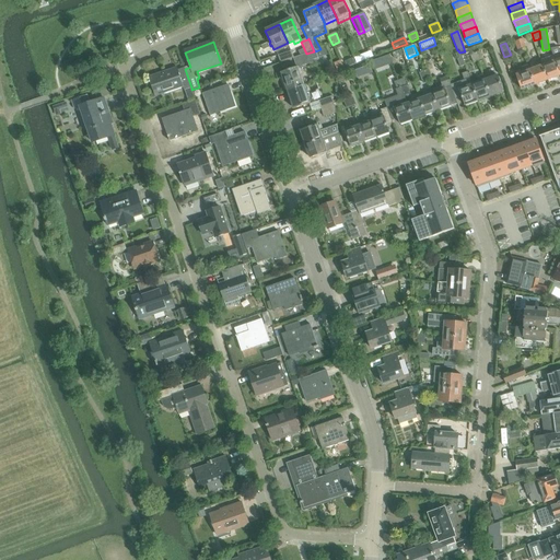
[(473,62),(478,60),(474,48),(465,51),(459,53),(462,57),(469,54),(473,62)]
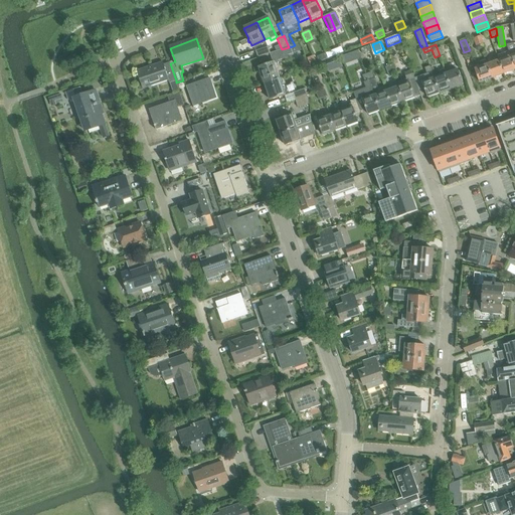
[(259,67),(264,84),(280,78),(275,63),(282,60),(281,58),(293,54),(290,47),(290,46),(289,47),(282,49),(282,50),(270,54),(273,63),(259,67)]
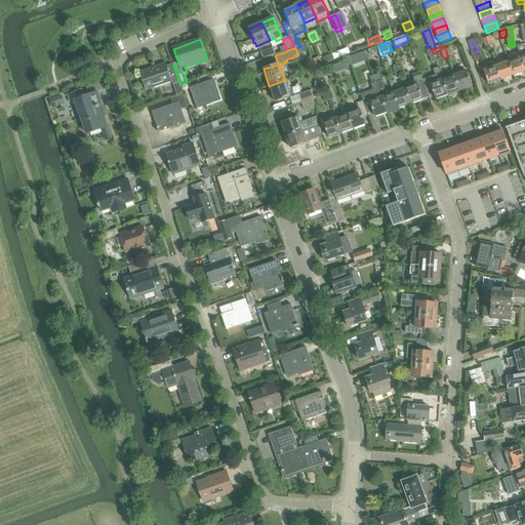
[(263,58),(275,54),(272,48),(260,53),(263,58)]
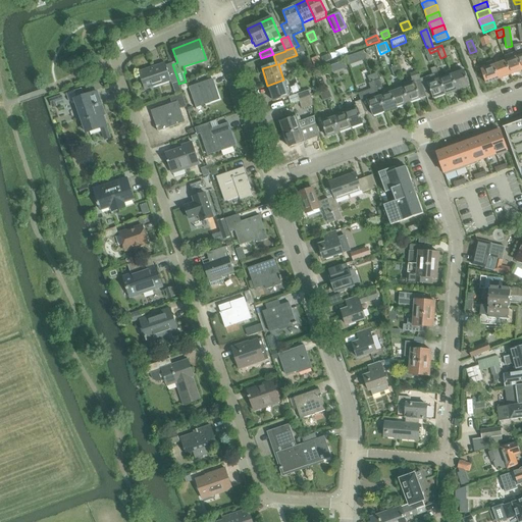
[(332,59),(348,53),(346,48),(330,55),(332,59)]
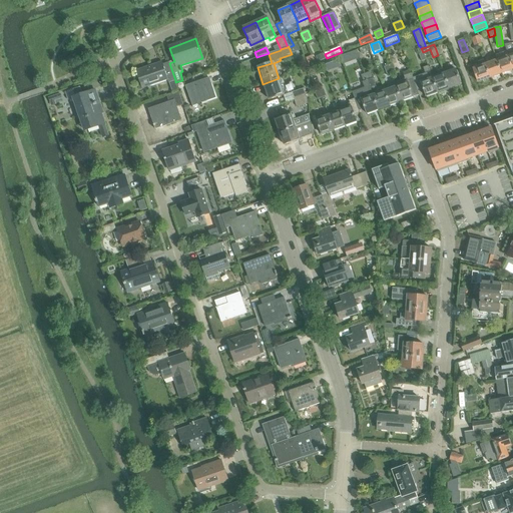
[(357,51),(352,53),(354,60),(360,58),(357,51)]
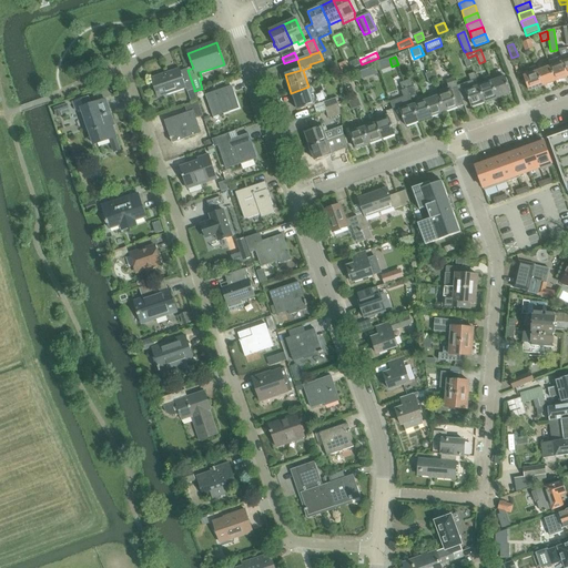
[(550,67),(556,82),(567,77),(567,70),(565,62),(564,62),(561,57),(549,62),(550,67)]
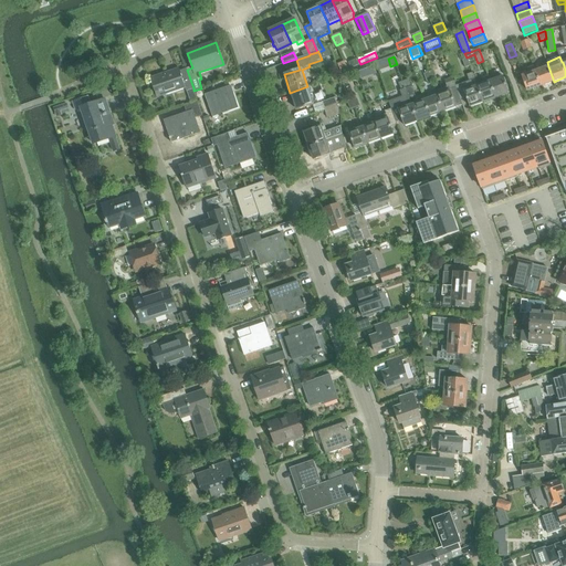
[(344,62),(337,64),(342,72),(348,70),(344,62)]
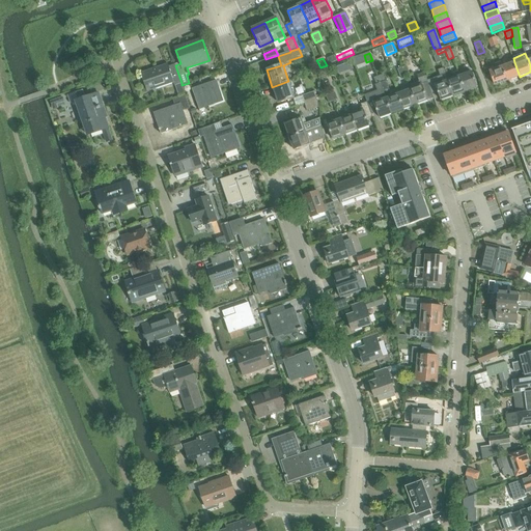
[(351,62),(336,67),(339,75),(354,70),(351,62)]
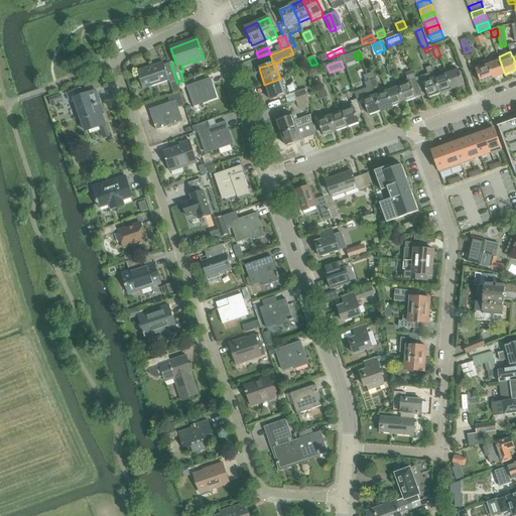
[(481,83),(493,79),(488,66),(487,60),(481,62),(483,68),(477,70),(481,83)]
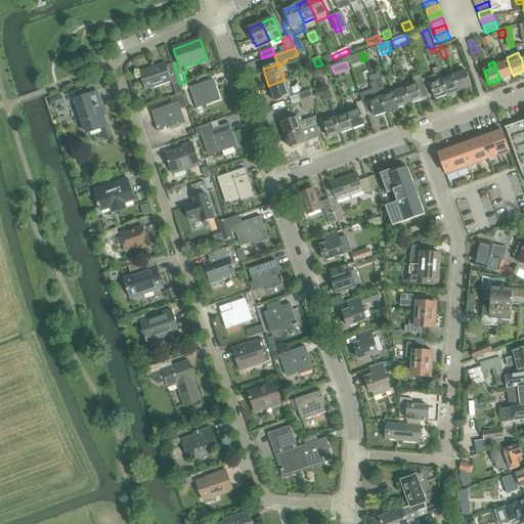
[(508,61),(495,67),(500,80),(513,76),(508,61)]
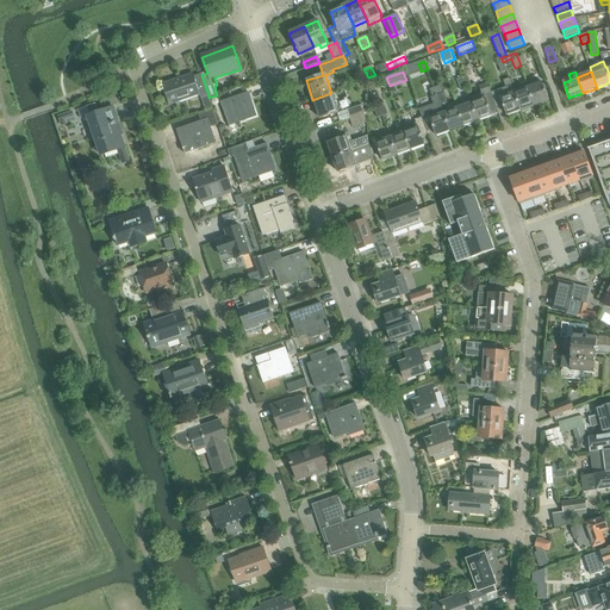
[(169,106),(199,97),(200,99),(209,97),(209,95),(201,75),(194,78),(193,74),(162,85),(169,106)]
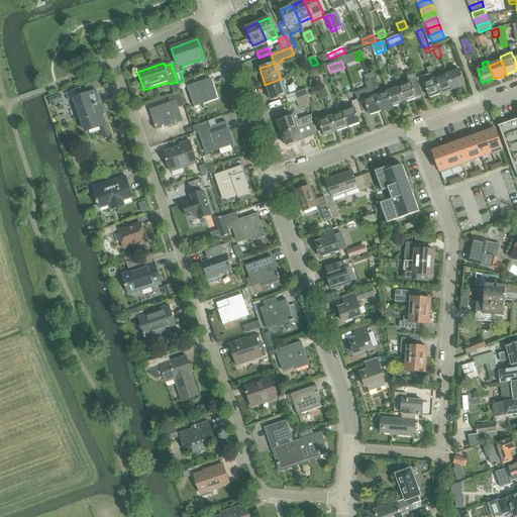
[(429,97),(441,93),(436,79),(435,79),(434,74),(431,67),(427,69),(429,75),(422,77),(416,79),(421,91),(426,89),(429,97)]
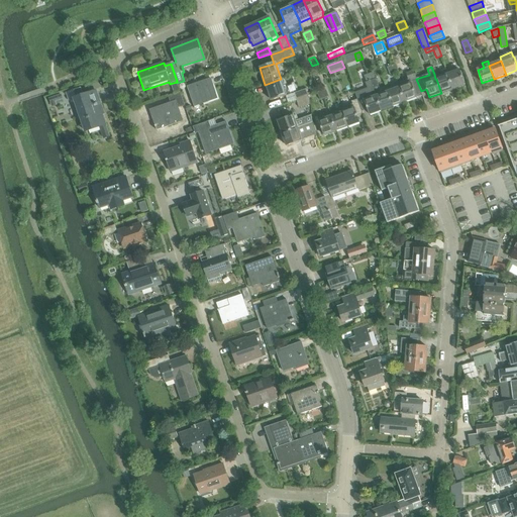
[(435,79),(436,79),(441,93),(453,88),(448,75),(447,75),(446,69),(434,74),(435,79)]
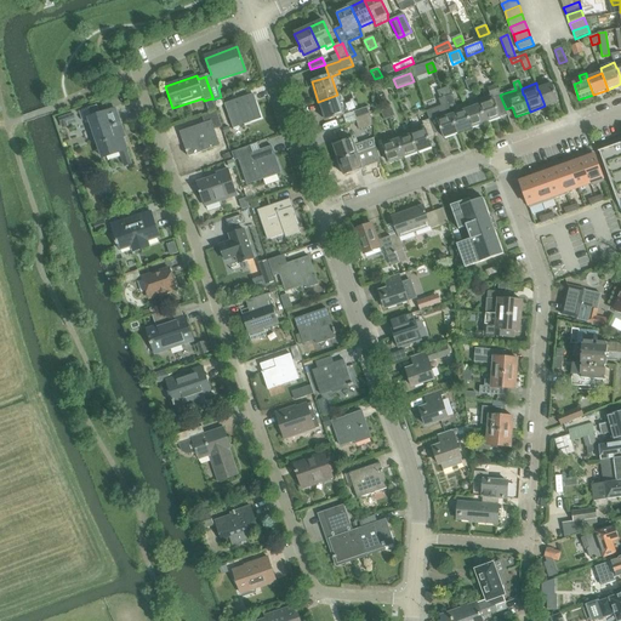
[(553,84),(539,90),(545,106),(559,101),(553,84)]
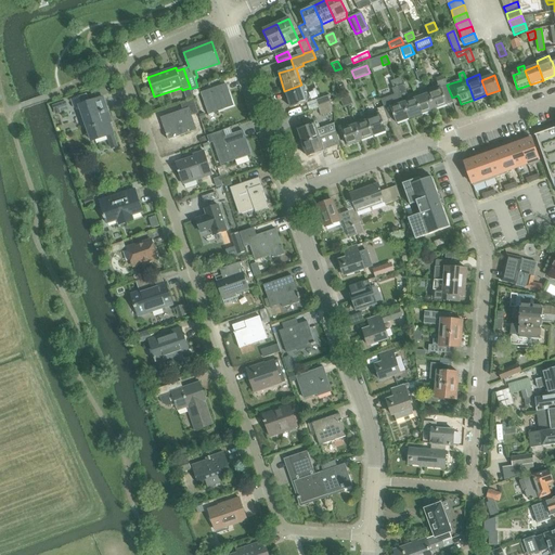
[(438,85),(427,89),(435,110),(448,105),(447,104),(453,102),(444,77),(437,79),(438,85)]
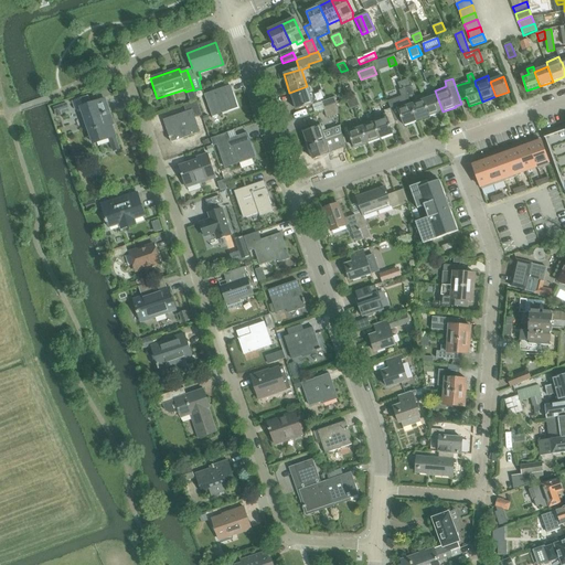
[(407,80),(403,82),(417,121),(430,117),(422,95),(415,97),(411,86),(409,87),(407,80)]
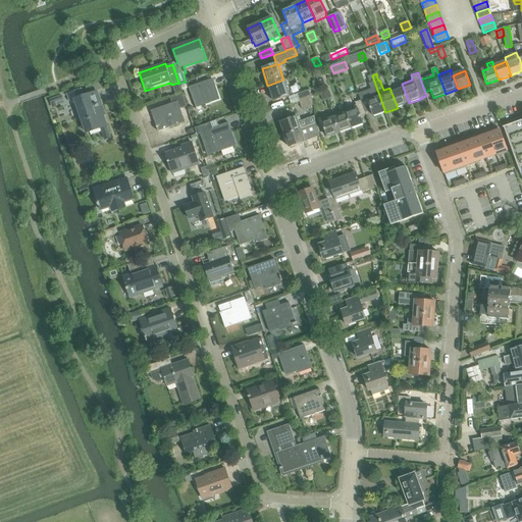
[(371,90),(359,94),(364,108),(370,106),(372,111),(374,116),(385,112),(372,75),(367,77),(370,84),(368,84),(371,90)]
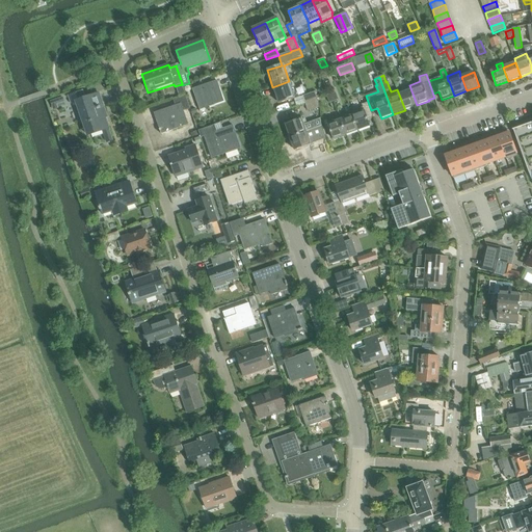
[(200,110),(224,102),(217,81),(192,89),(200,110)]
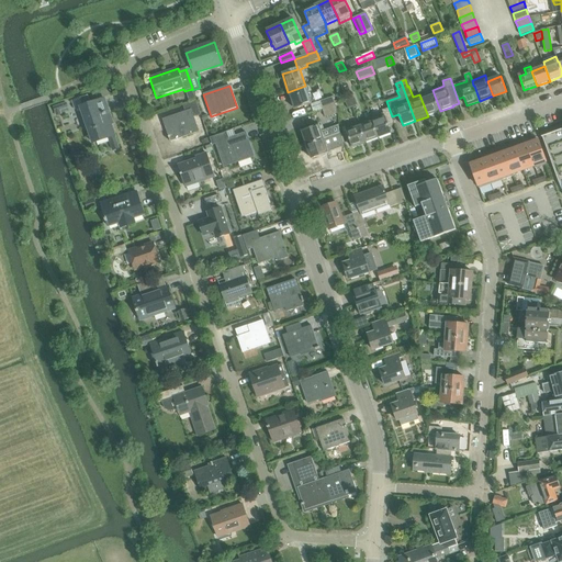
[(312,104),(305,86),(288,92),(294,110),(312,104)]
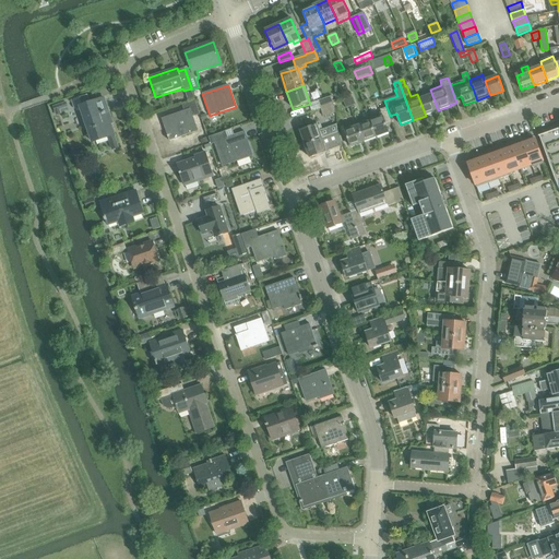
[(430,90),(417,94),(426,116),(438,110),(430,90)]
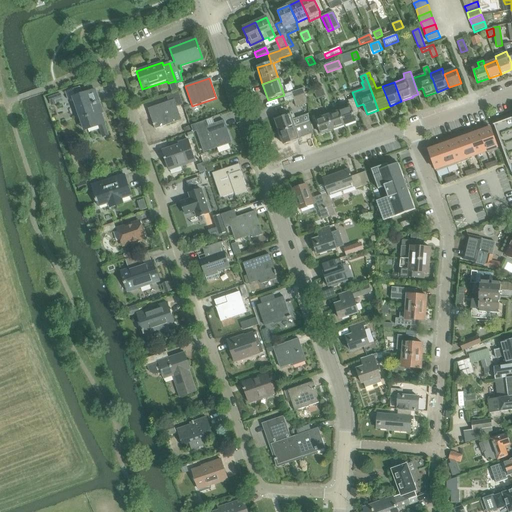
[(103,138),(109,136),(99,109),(102,109),(95,90),(83,95),(80,88),(66,93),(68,100),(73,99),(84,131),(99,126),(103,138)]
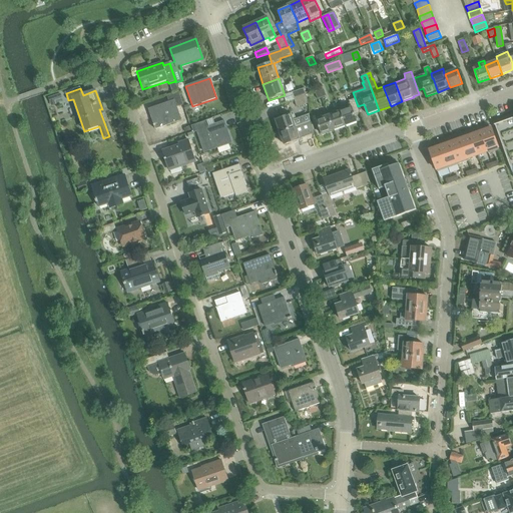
[(292,93),(294,100),(307,96),(304,89),(292,93)]
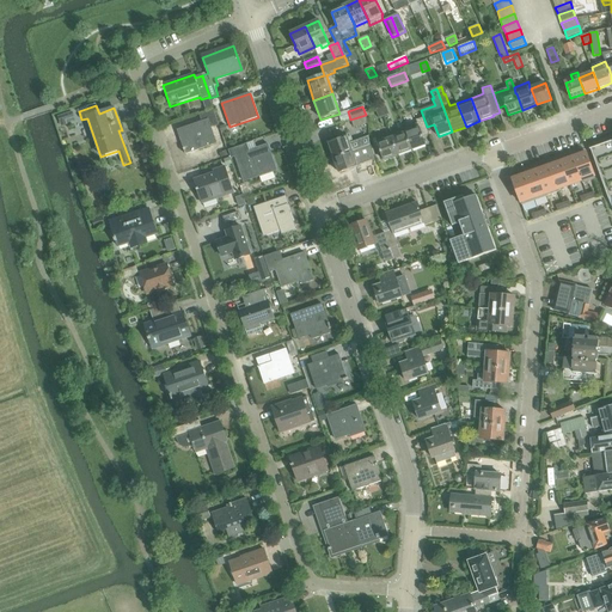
[(187,128),(176,132),(179,144),(181,148),(182,147),(185,155),(216,144),(212,129),(220,126),(213,109),(195,116),(199,122),(199,123),(190,127),(191,128),(188,129),(187,128)]
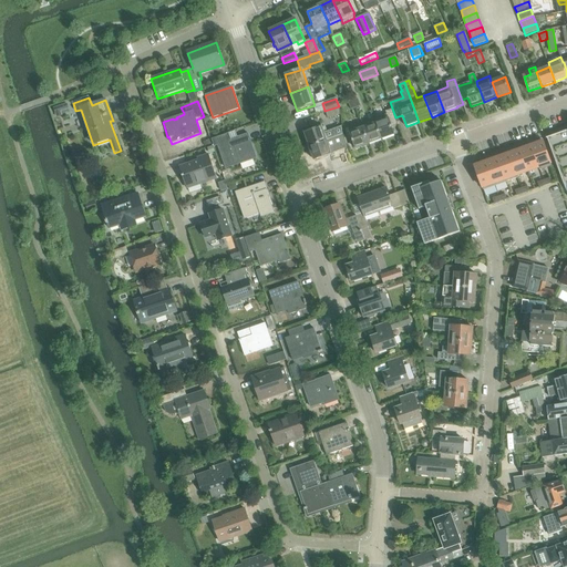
[(58,117),(70,113),(66,105),(54,110),(58,117)]
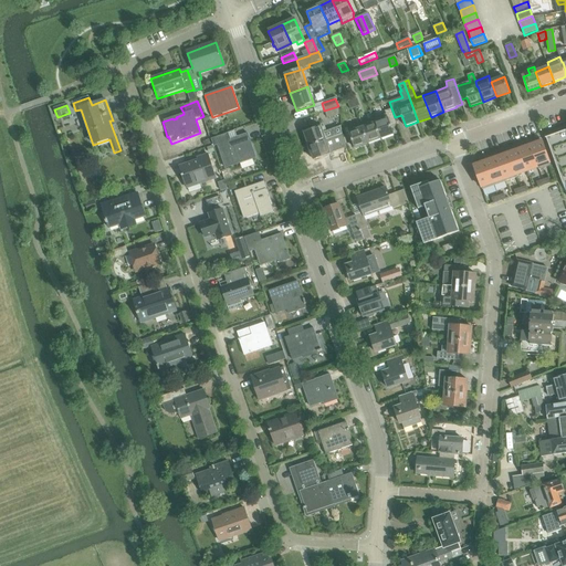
[(341,114),(338,106),(324,111),(327,119),(341,114)]
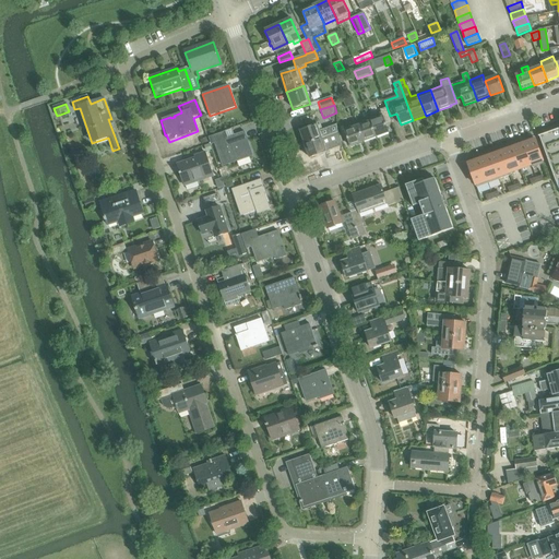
[(380,114),(377,115),(369,118),(376,135),(388,131),(387,127),(392,125),(387,108),(379,110),(380,114)]
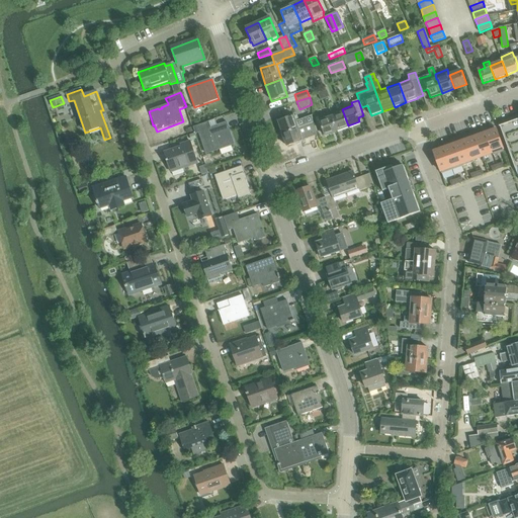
[(342,109),(331,113),(337,132),(349,127),(348,125),(342,109)]
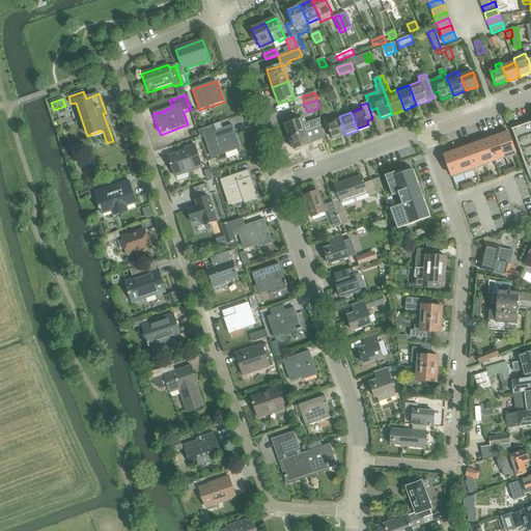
[(339,116),(324,121),(328,135),(330,134),(333,140),(345,135),(339,116)]
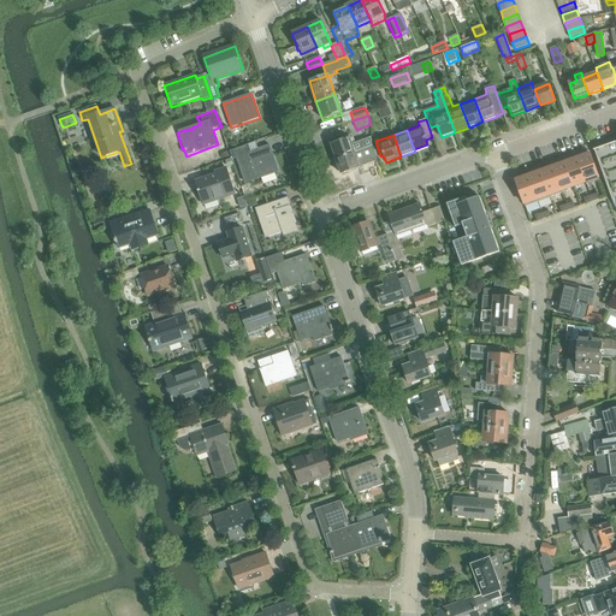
[(350,138),(331,144),(336,159),(355,153),(372,147),(371,137),(351,144),(350,138)]
